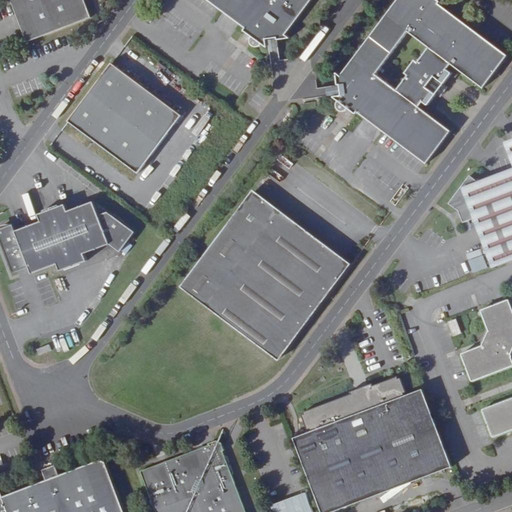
[(10,0),(27,41),(91,17),(84,0),(10,0)]
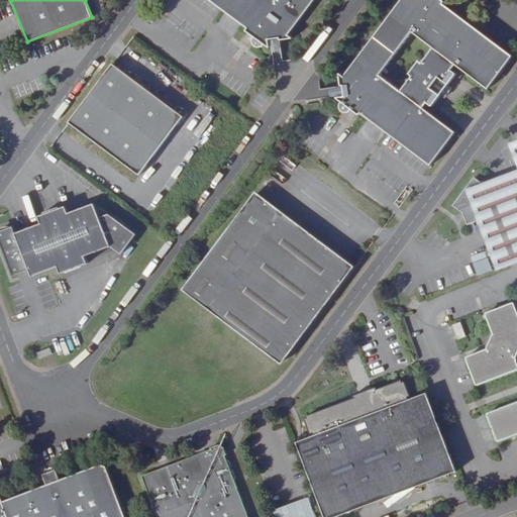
[(211,0),(246,26),(245,28),(247,29),(248,28),(254,32),(251,35),(250,38),(250,40),(251,41),(252,43),(253,43),(254,44),(256,45),(257,45),(260,44),(262,43),(264,42),(268,45),(267,37),(278,35),(279,38),(291,36),(287,33),(311,0),(211,0)]
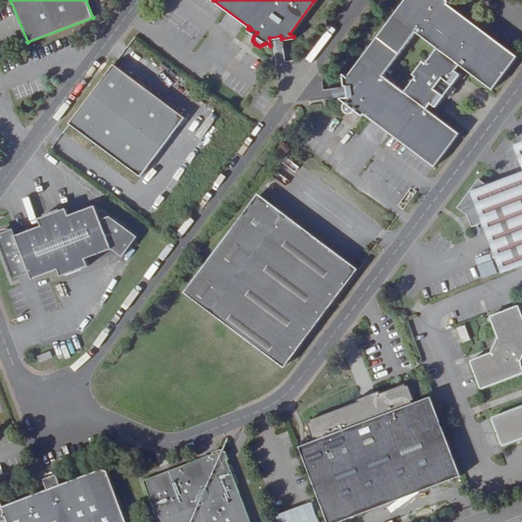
[(451,85),(459,74),(454,70),(458,65),(492,91),(517,57),(446,4),(447,2),(446,0),(444,2),(439,0),(403,0),(346,76),(342,73),(344,87),(346,86),(348,97),(340,99),(344,102),(343,103),(343,105),(343,107),(344,109),(345,111),(347,112),(348,112),(350,112),(353,111),(355,110),(357,108),(362,112),(360,114),(362,115),(364,113),(435,167),(460,135),(424,108),(429,102),(434,106),(441,96),(437,92),(446,81),(451,85)]
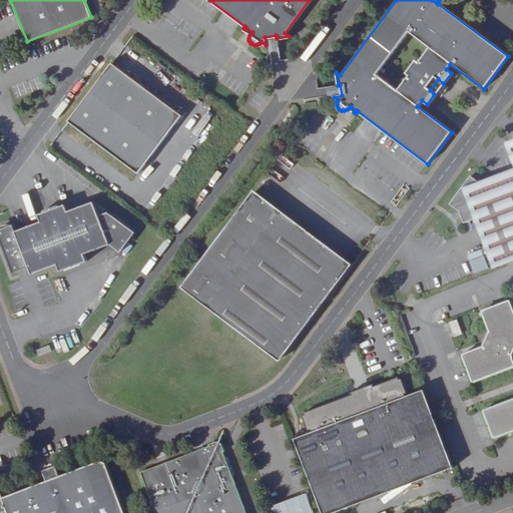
[(112,62),(68,121),(137,172),(181,113),(112,62)]
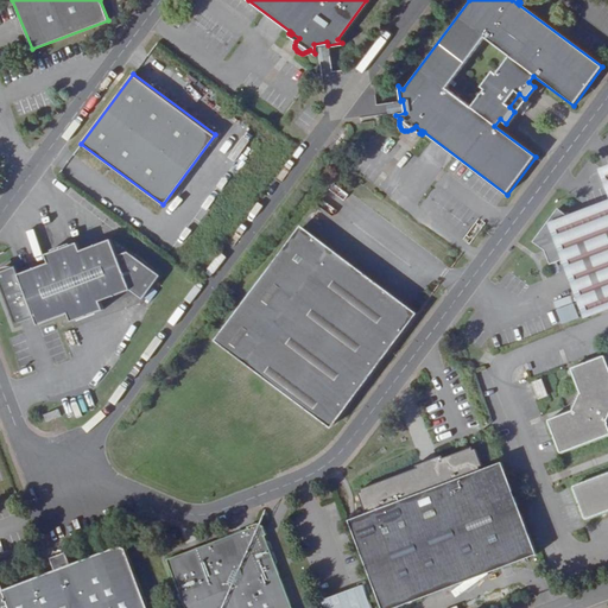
[(89,96),(80,113),(86,116),(95,100),(89,96)]
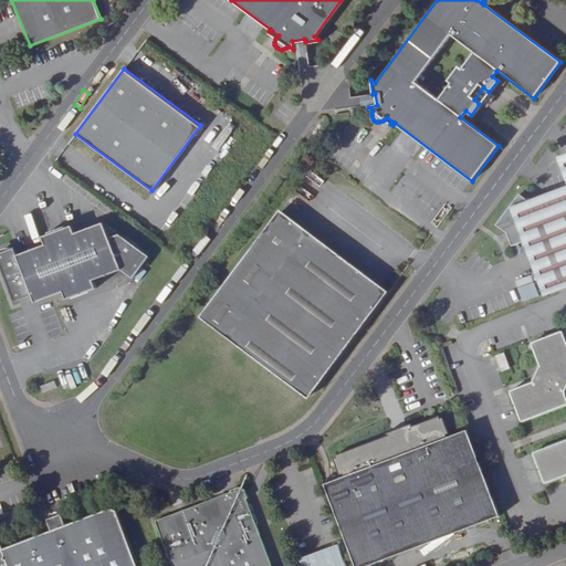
[(498,226),(509,233),(514,245),(528,241),(548,295),(565,287),(565,157),(562,159),(565,169),(565,190),(533,203),(520,195),(498,226)]
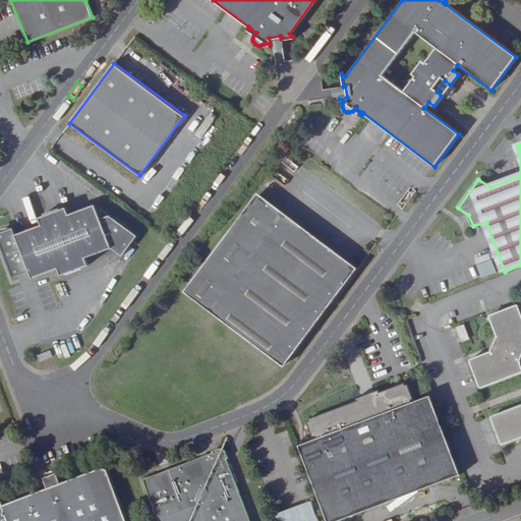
[(184,290),(281,364),(357,268),(259,193),(184,290)]
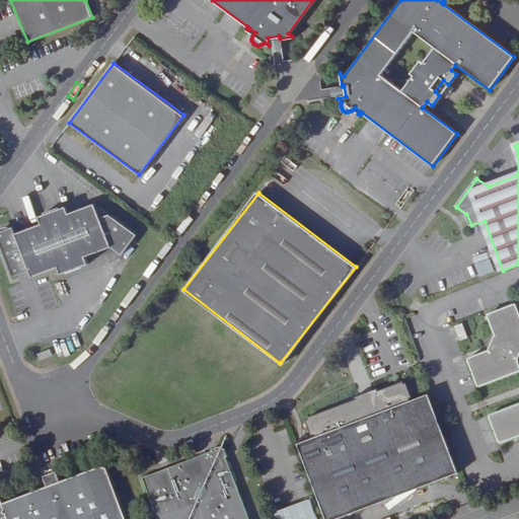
[(122,255),(137,235),(109,214),(100,217),(95,204),(69,214),(66,207),(39,217),(42,224),(16,233),(14,226),(0,231),(0,239),(14,276),(30,270),(32,277),(59,267),(62,275),(88,264),(86,256),(112,247),(122,255)]
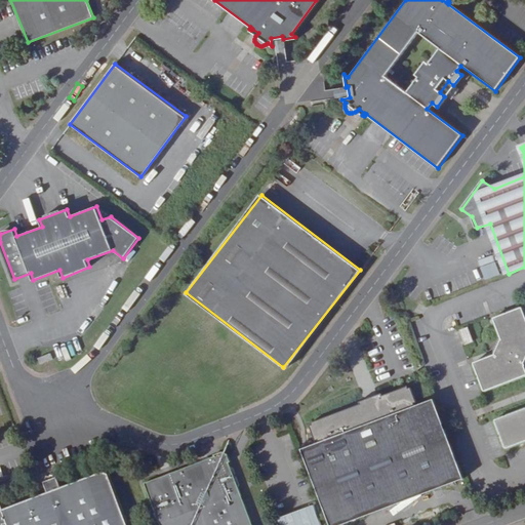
[(497,353),(476,360),(487,390),(524,374),(524,306),(496,317),(505,337),(503,337),(497,352),(497,353)]
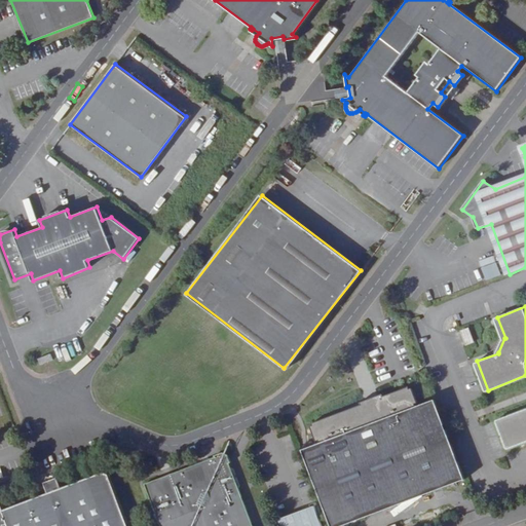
[(472,328),(465,330),(471,342),(476,340),(472,328)]
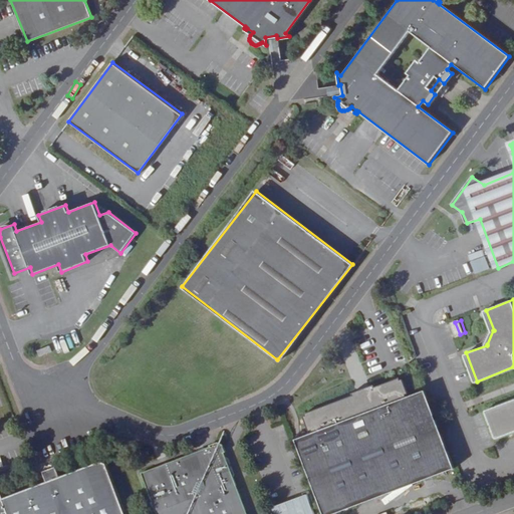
[(49,345),(37,350),(40,356),(52,351),(49,345)]
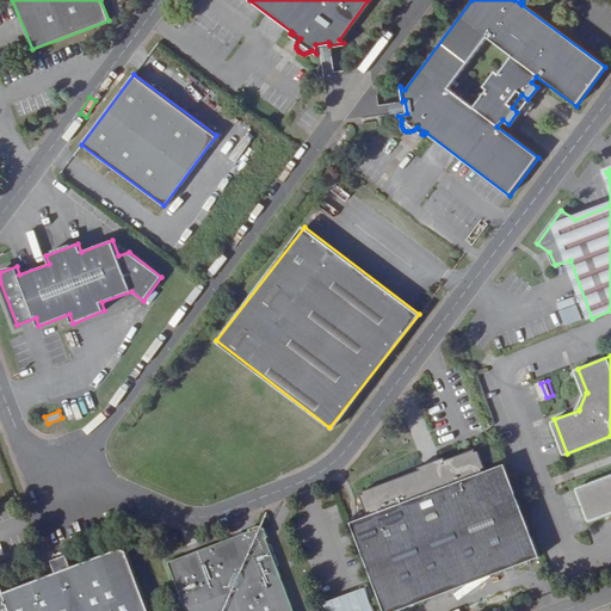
[(364,493),(364,494),(420,473),(425,473),(429,473),(433,470),(437,469),(440,468),(443,466),(446,463),(448,462),(477,451),(476,450),(448,461),(448,458),(420,469),(420,471),(364,493)]
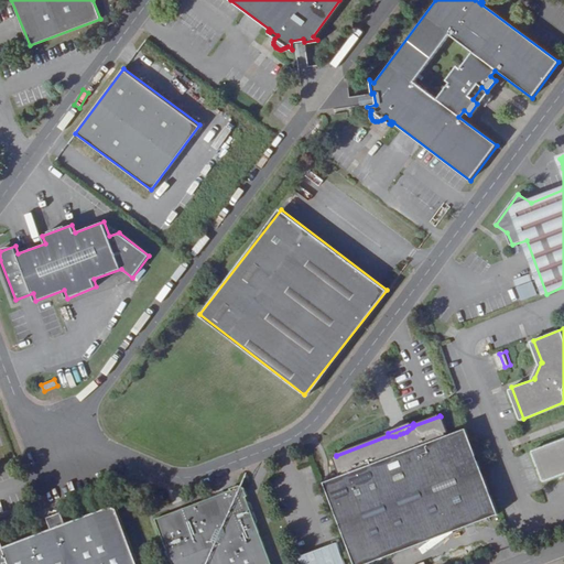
[(388,436),(336,456),(334,457),(339,474),(342,473),(343,475),(324,483),(354,563),(366,563),(393,554),(426,541),(463,527),(498,513),(467,427),(447,435),(446,433),(448,432),(443,416),(441,418),(441,416),(413,426),(412,427),(409,430),(407,432),(403,433),(400,434),(396,436),(392,436),(388,436)]
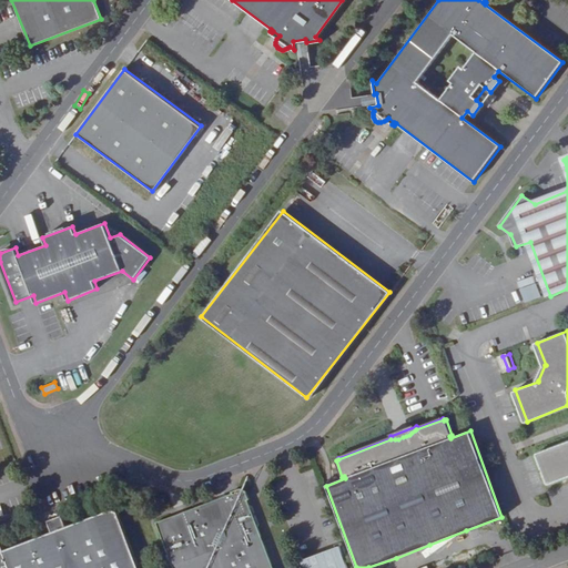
[(567,440),(539,453),(550,483),(567,476),(567,440)]
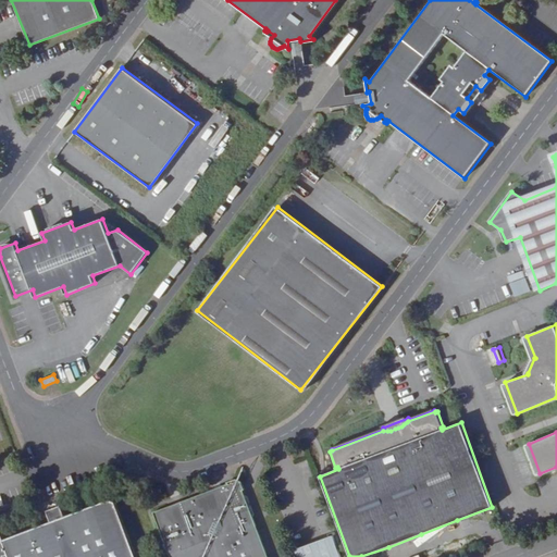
[(269,556),(255,515),(256,512),(249,496),(247,495),(245,490),(247,489),(245,481),(238,478),(231,481),(232,483),(226,484),(223,483),(203,491),(201,493),(157,510),(173,556),(269,556)]
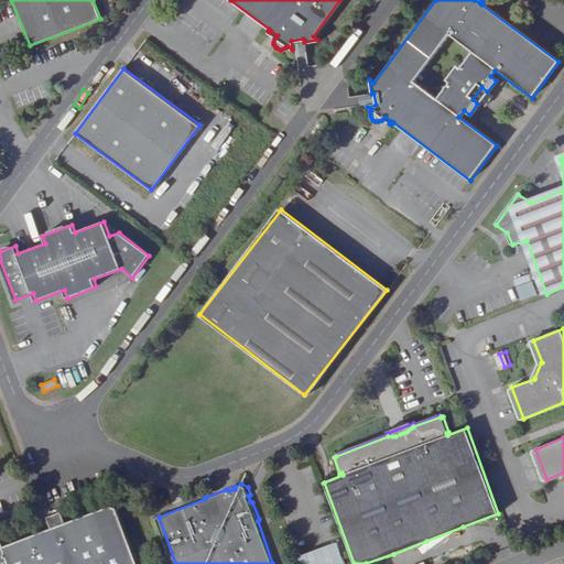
[(0,563),(141,563),(120,507),(114,503),(74,518),(75,520),(69,522),(64,509),(49,514),(54,529),(49,531),(47,529),(6,545),(0,531),(0,563)]
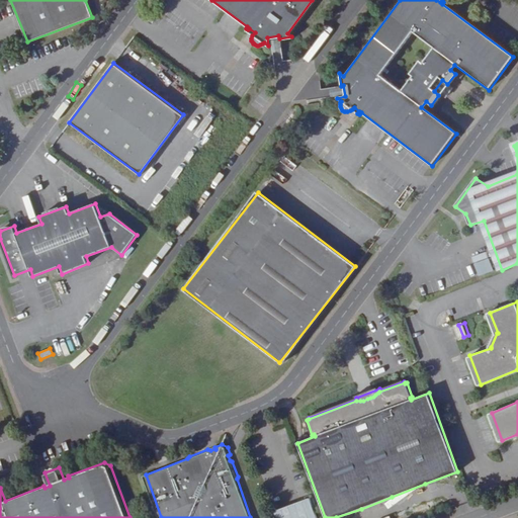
[(271,511),(273,517),(314,517),(306,497),(271,511)]
